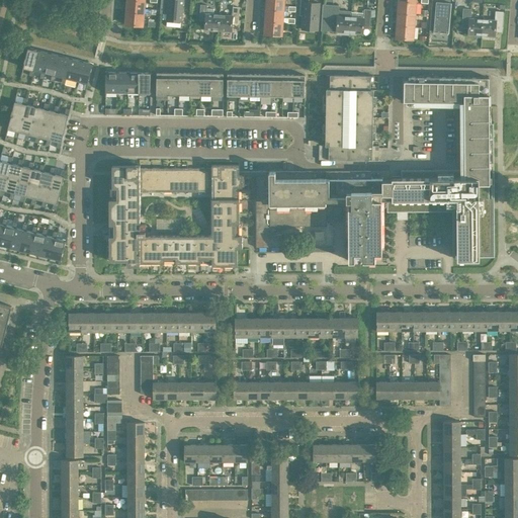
[(128,0),(127,12),(144,13),(145,1),(128,0)]
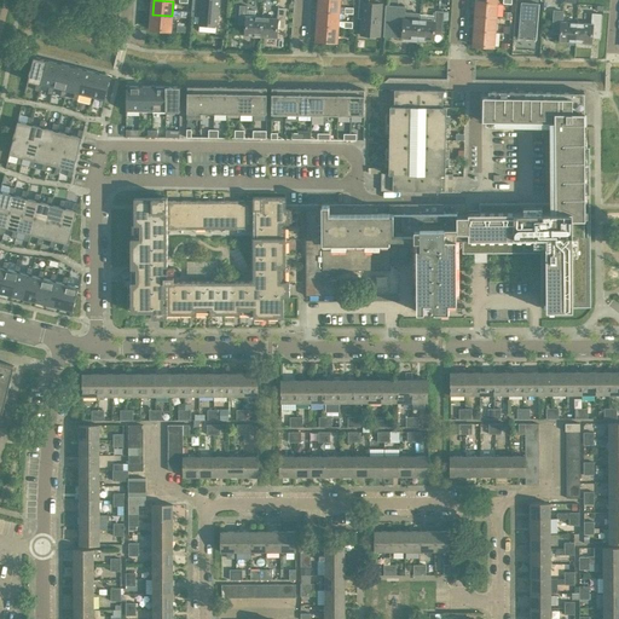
[(217,25),(218,0),(192,0),(191,16),(200,17),(200,24),(217,25)]
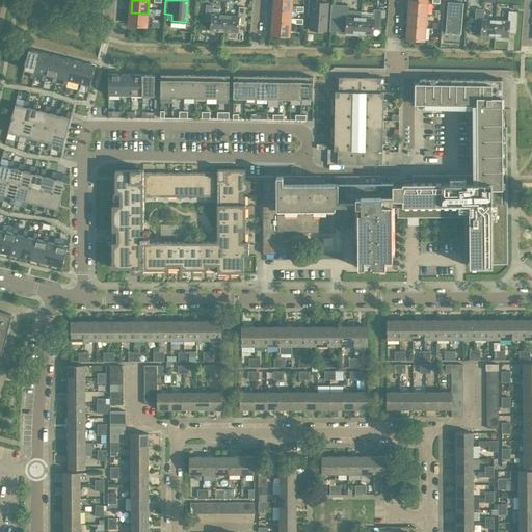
[(274,0),(274,9),(291,10),(291,0),(274,0)]
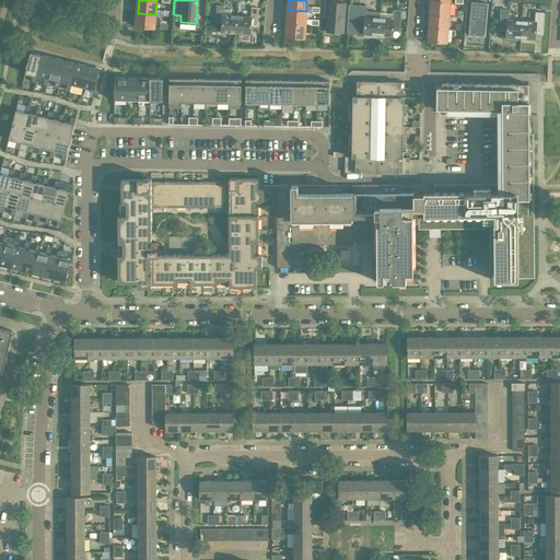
[(327,18),(326,32),(342,33),(345,3),(334,2),(334,0),(324,0),(324,16),(327,18)]
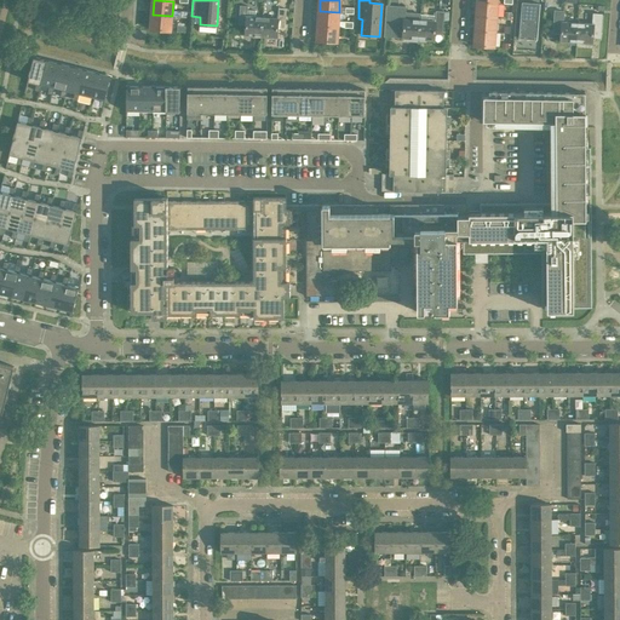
[(578,22),(577,42),(584,42),(584,45),(591,46),(591,44),(592,44),(592,38),(600,38),(601,21),(602,21),(603,0),(592,0),(591,19),(592,19),(592,23),(578,22)]
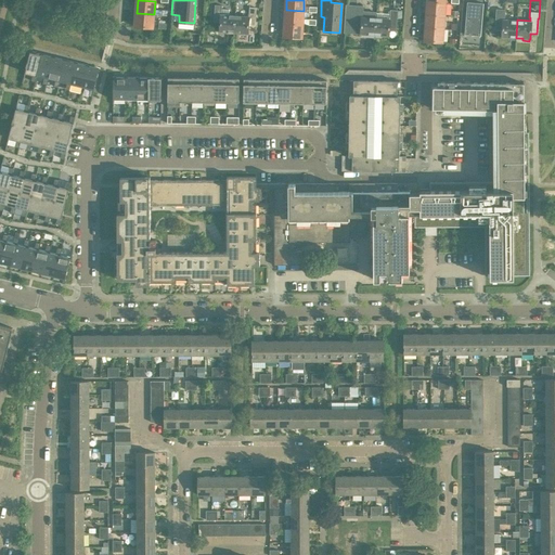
[(443,15),(444,3),(444,2),(427,1),(426,14),(443,15)]
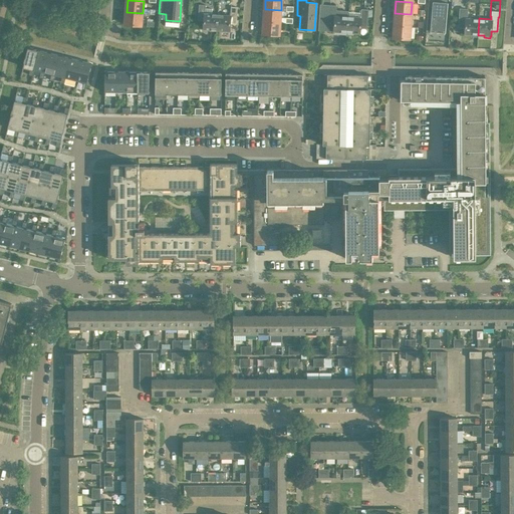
[(448,33),(450,3),(435,2),(433,32),(448,33)]
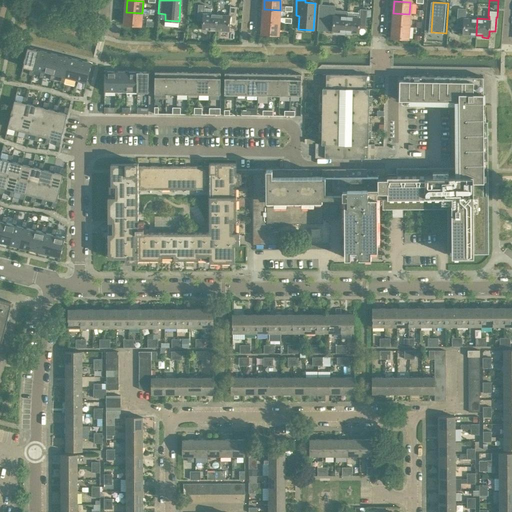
[(203,29),(216,30),(217,14),(211,13),(211,9),(205,8),(205,4),(199,4),(197,19),(204,20),(203,29)]
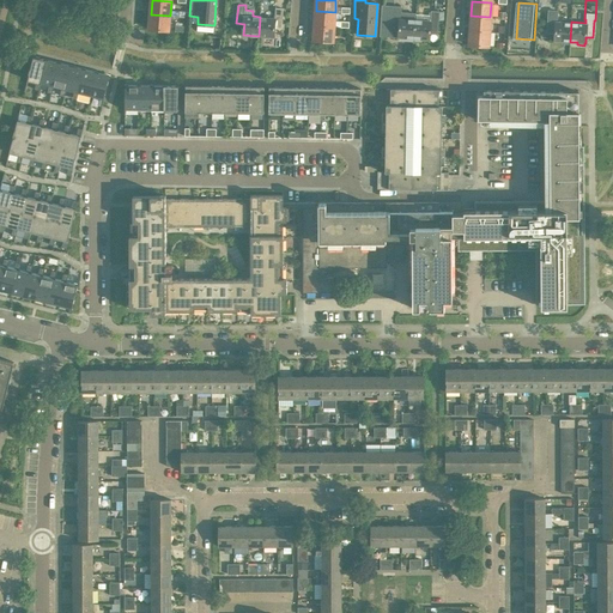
[(260,17),(259,36),(274,37),(275,26),(283,28),(284,8),(275,7),(275,18),(260,17)]
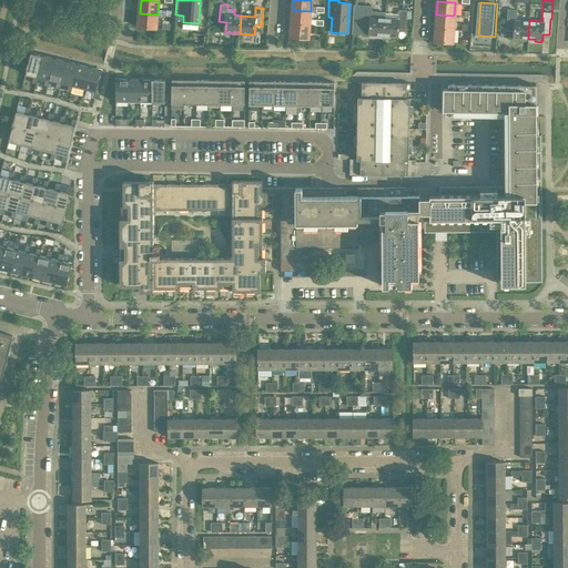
[(368,36),(383,37),(385,19),(371,18),(372,8),(364,7),(363,26),(369,26),(368,36)]
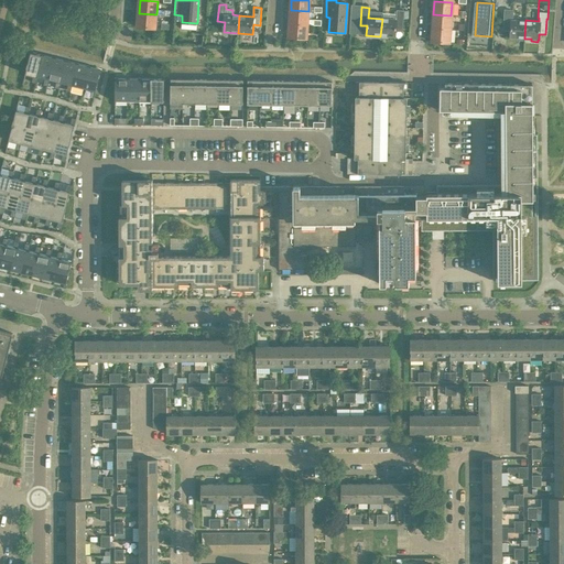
[(291,10),(290,23),(307,24),(308,11),(291,10)]
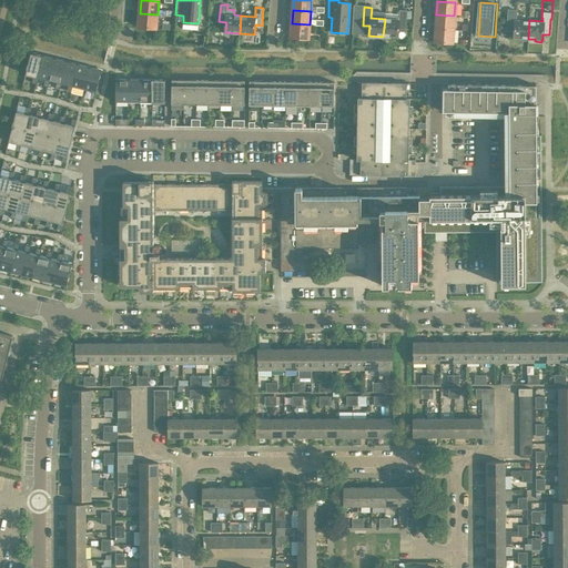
[(398,20),(385,19),(383,37),(397,38),(398,28),(405,29),(406,10),(399,10),(398,20)]
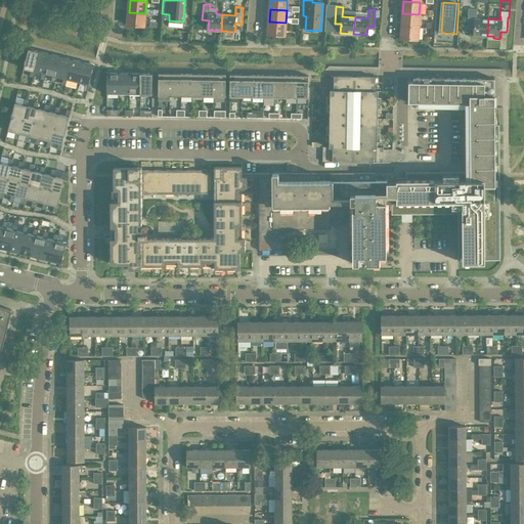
[(474,35),(487,36),(488,18),(475,18),(476,9),(469,9),(468,26),(474,26),(474,35)]
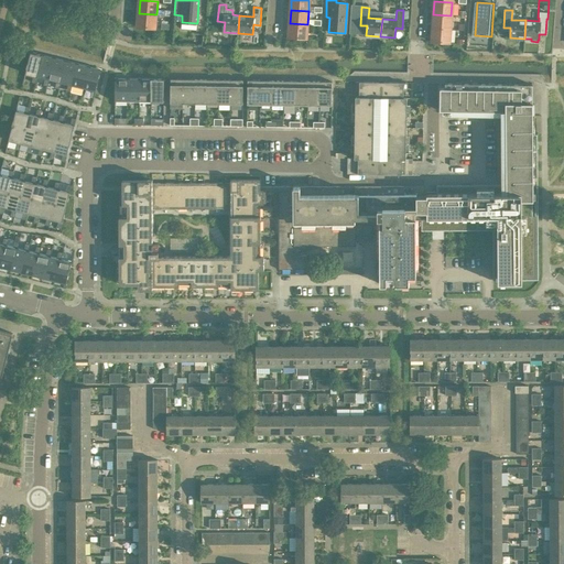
[(155,28),(156,14),(139,13),(138,26),(155,28)]
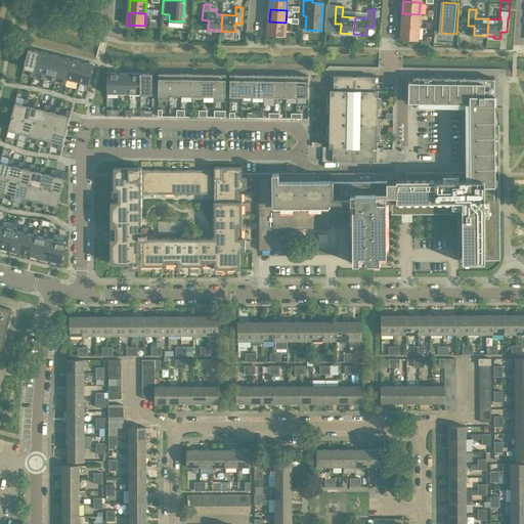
[(402,13),(401,26),(418,27),(419,14),(402,13)]
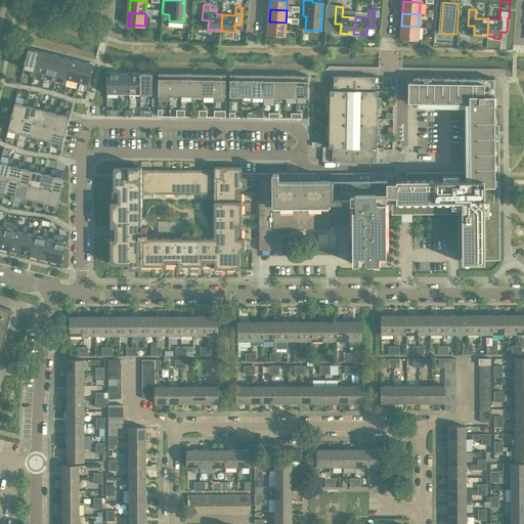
[(285,35),(286,23),(269,22),(268,34),(285,35)]
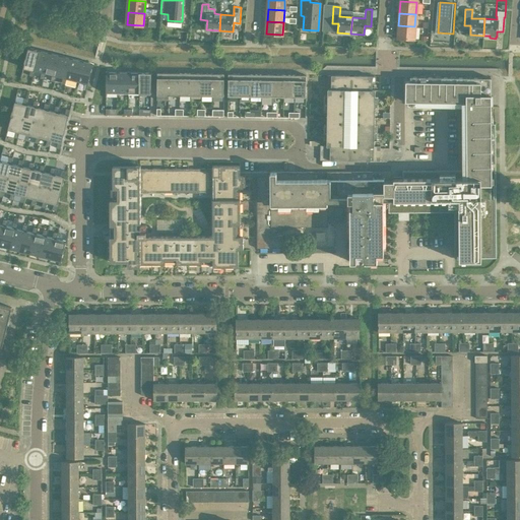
[(413,40),(414,26),(398,25),(397,39),(413,40)]
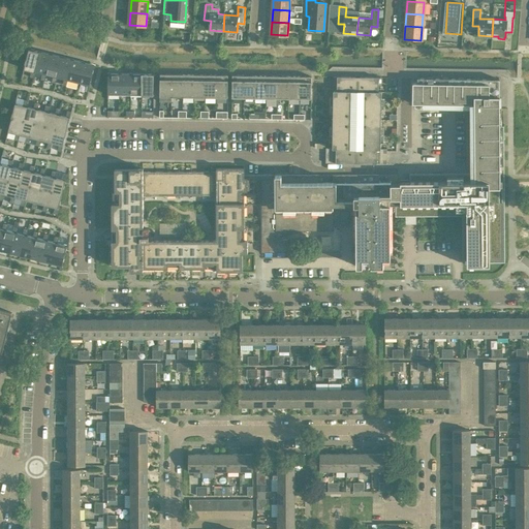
[(29,49),(24,69),(31,71),(30,78),(34,79),(35,72),(40,52),(29,49)]
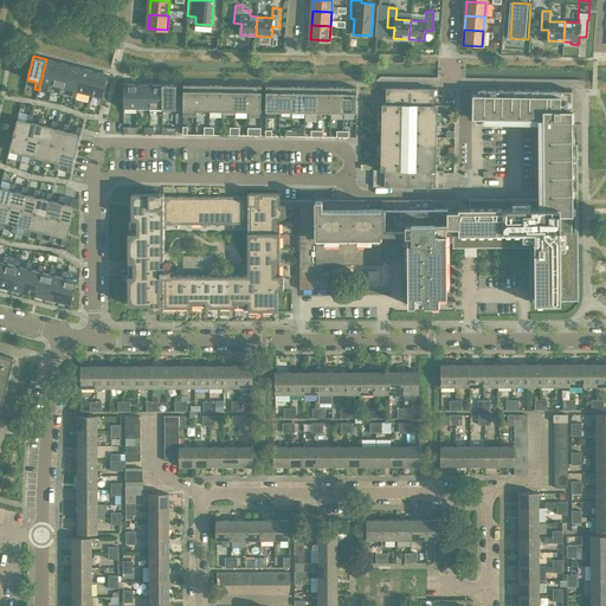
[(46,59),(40,83),(49,84),(46,91),(51,92),(53,85),(58,62),(46,59)]
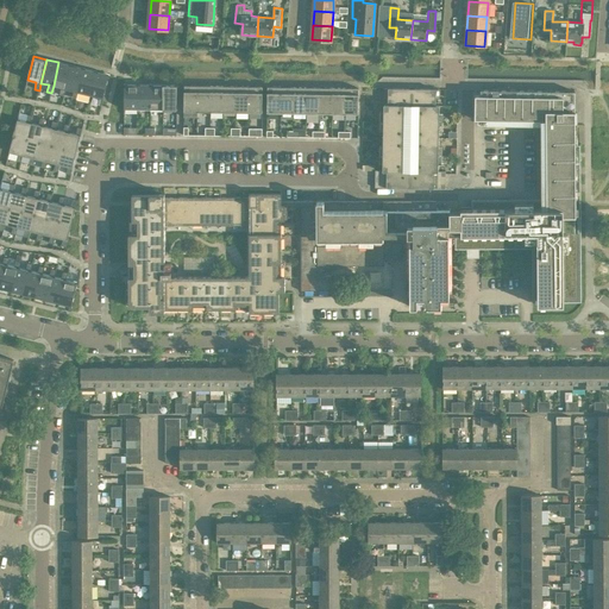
[(58,62),(54,86),(61,88),(60,95),(63,96),(66,89),(71,66),(58,62)]
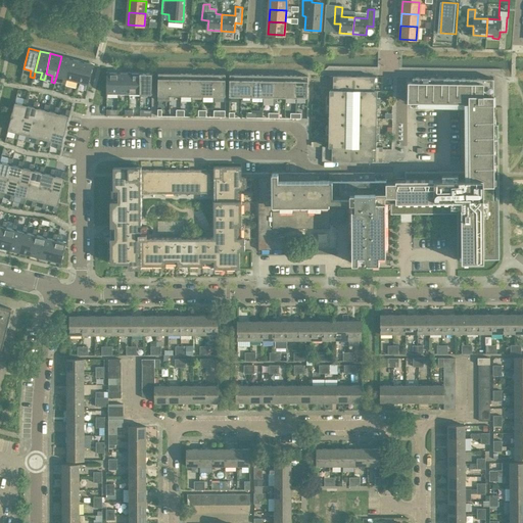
[(61,56),(56,77),(63,79),(61,84),(65,85),(66,80),(72,59),(61,56)]
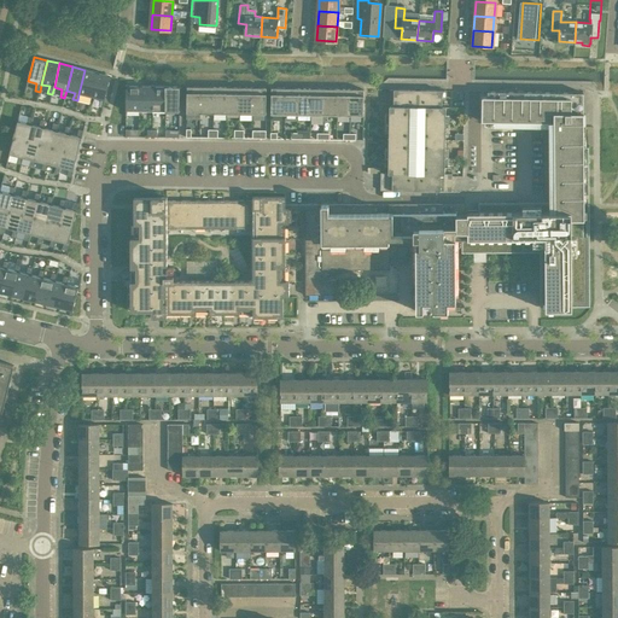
[(85,70),(79,94),(87,95),(86,103),(91,104),(92,97),(98,73),(85,70)]
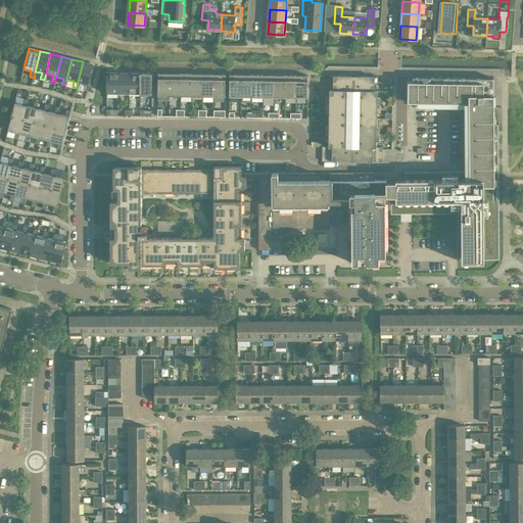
[(83,61),(78,82),(85,84),(83,90),(87,91),(94,64),(83,61)]
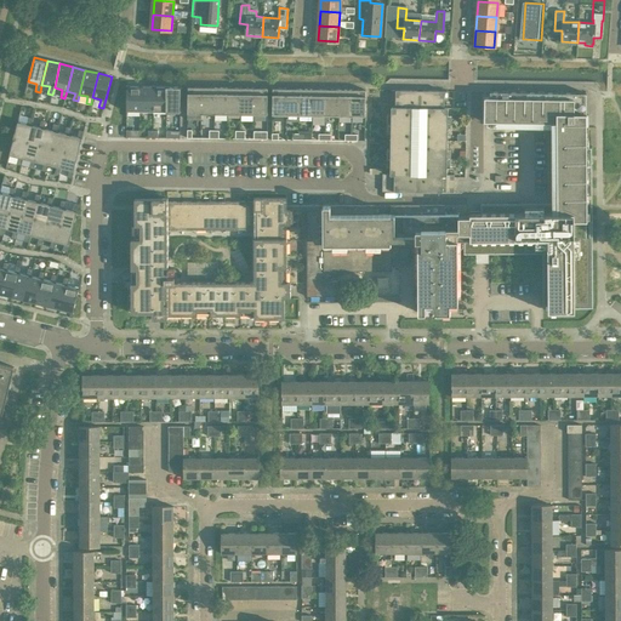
[(126,86),(126,110),(141,112),(141,86),(126,86)]
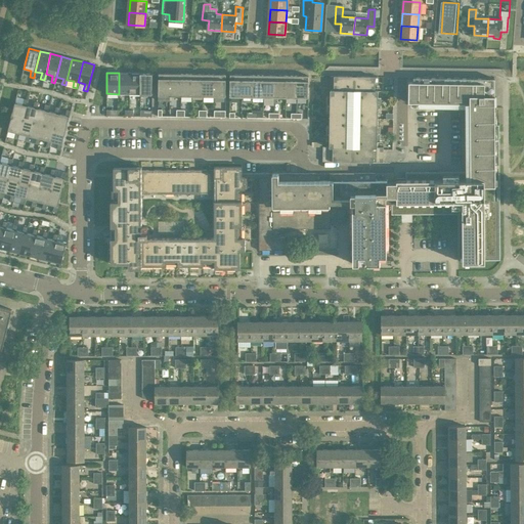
[(119,73),(119,94),(129,94),(130,73),(119,73)]
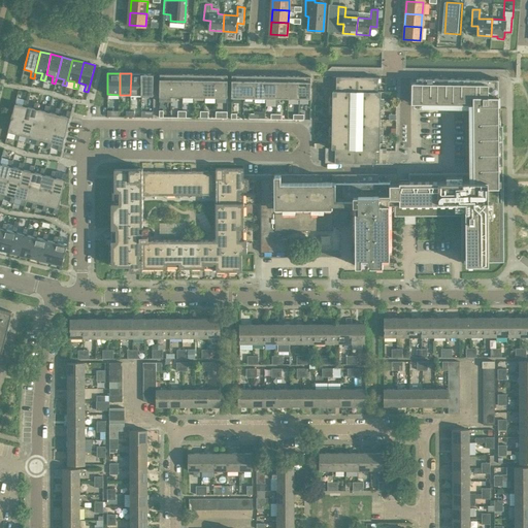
[(131,73),(130,95),(141,95),(142,73),(131,73)]
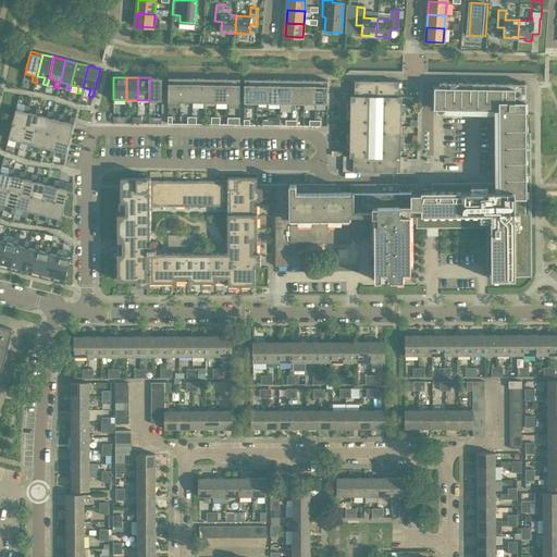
[(150,77),(149,100),(161,100),(162,78),(150,77)]
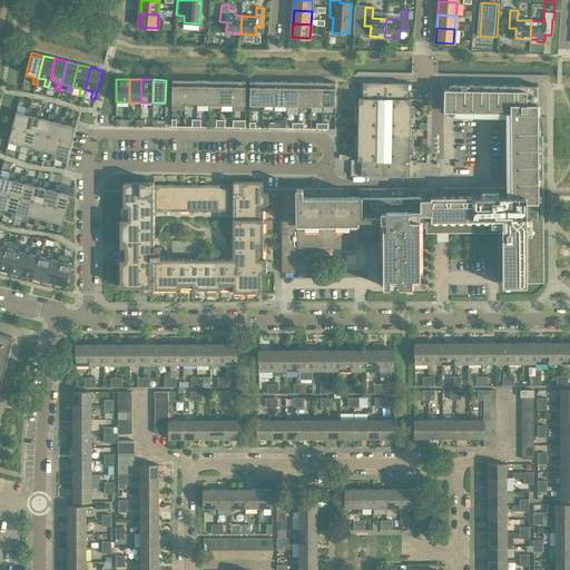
[(185,79),(173,79),(173,109),(185,109),(185,102),(185,79)]
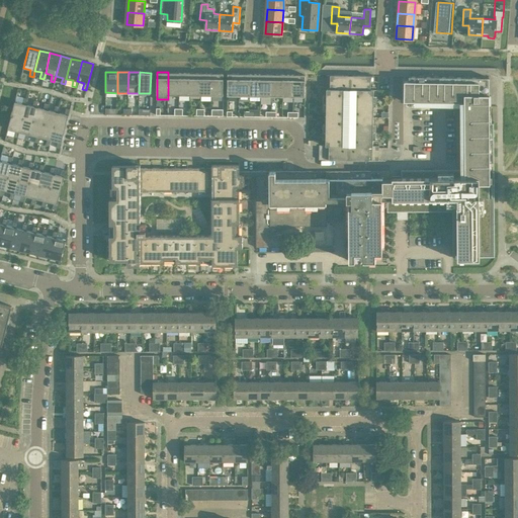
[(179,72),(168,72),(168,93),(179,94),(179,72)]
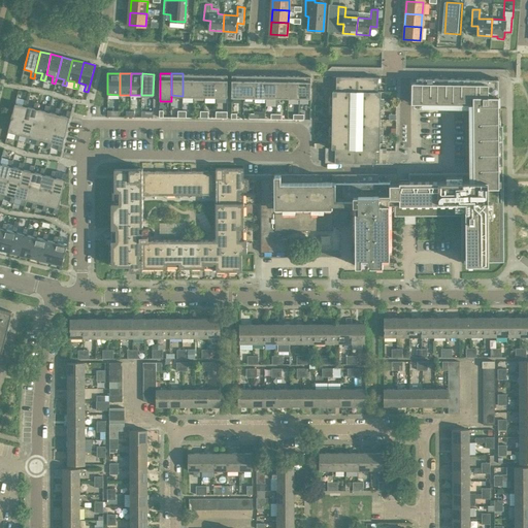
[(194,73),(183,73),(183,96),(194,96),(194,73)]
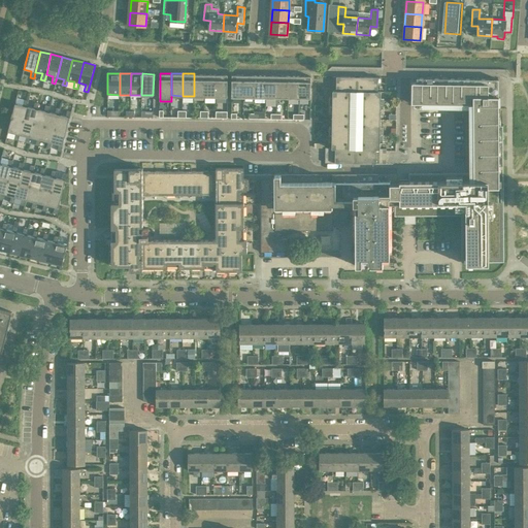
[(205,73),(194,73),(194,96),(205,96),(205,73)]
